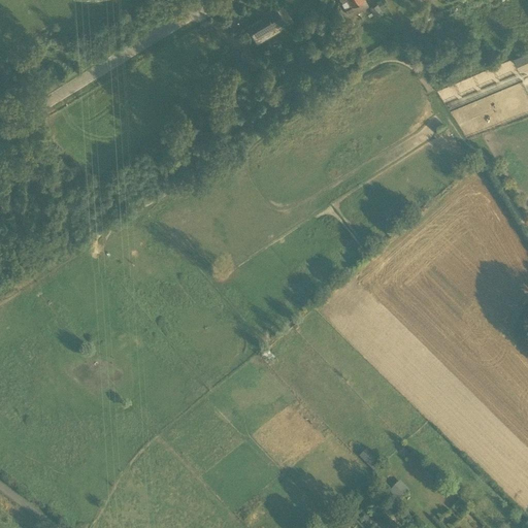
[(367,5),(364,0),(339,0),(341,2),(345,0),(348,0),(351,5),(344,9),(349,17),(367,5)]
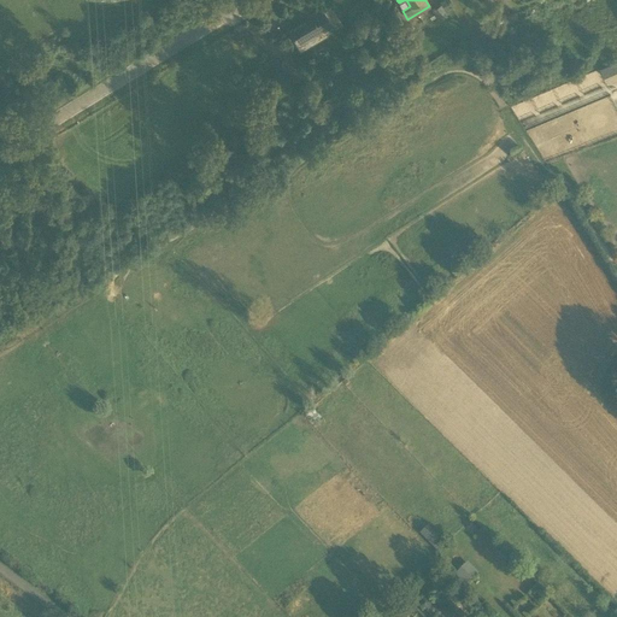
[(448,15),(447,12),(446,13),(441,5),(433,10),(438,19),(448,15)]
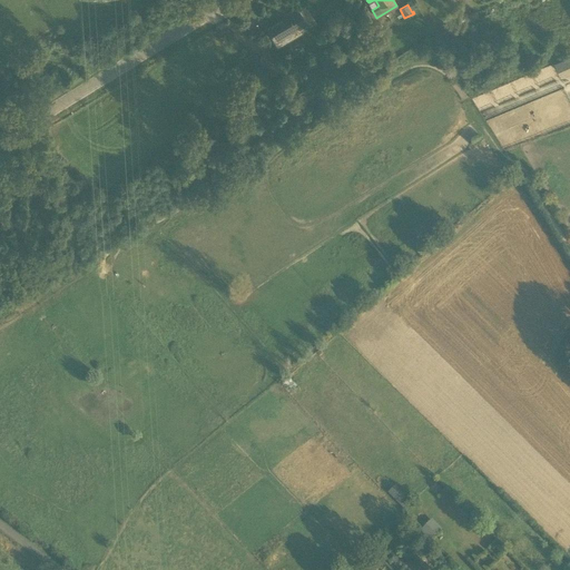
[(267,28),(276,42),(301,28),(307,23),(297,7),(281,17),(282,19),(267,28)]
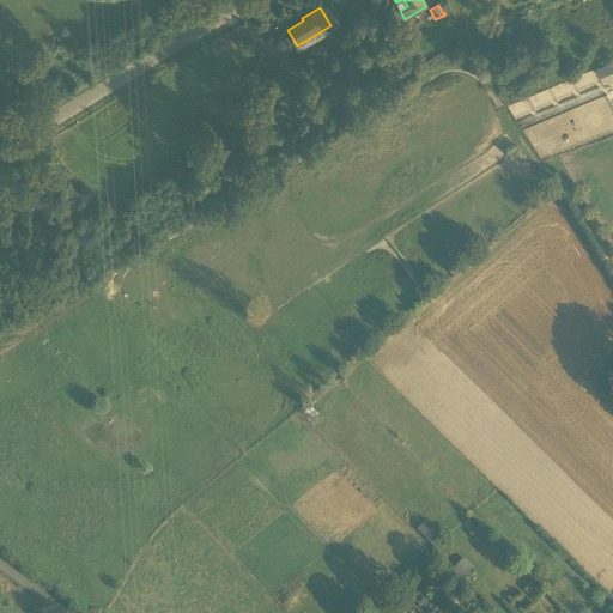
[(291,82),(302,76),(289,55),(279,61),(291,82)]
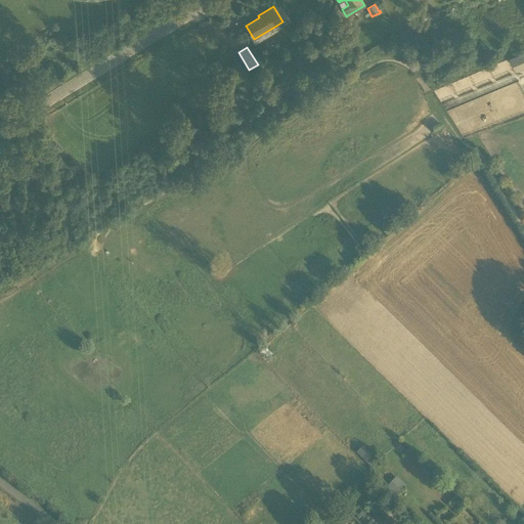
[(512,63),(523,60),(523,52),(510,56),(512,63)]
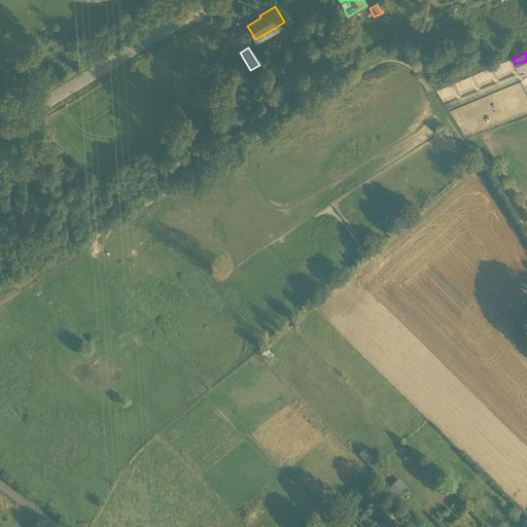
[(359,455),(372,469),(378,464),(365,450),(359,455)]
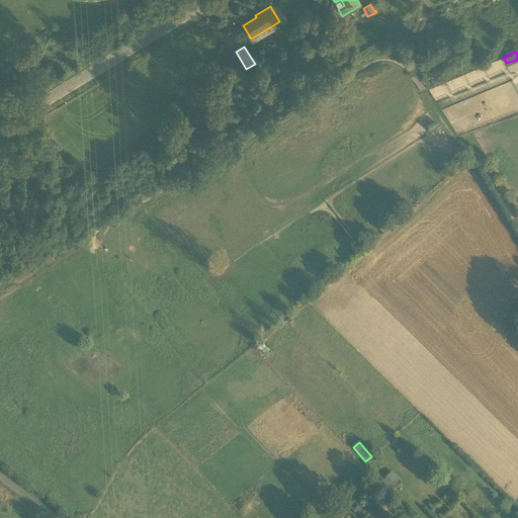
[(393,472),(381,483),(391,492),(402,482),(393,472)]
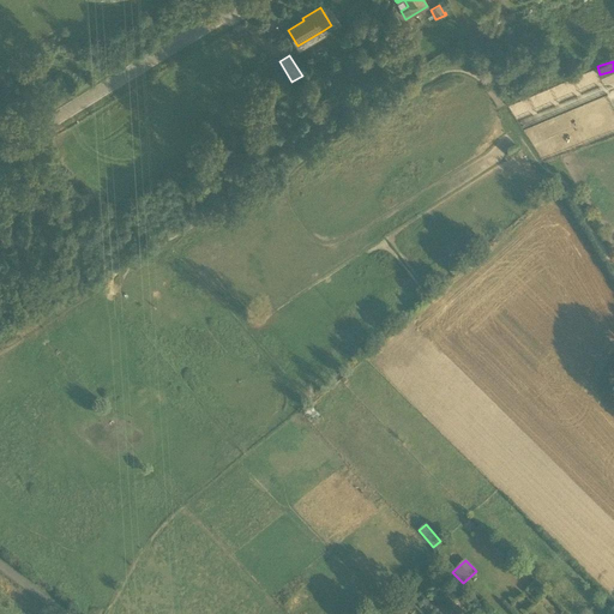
[(401,597),(395,602),(399,608),(404,613),(408,613),(413,609),(401,597)]
